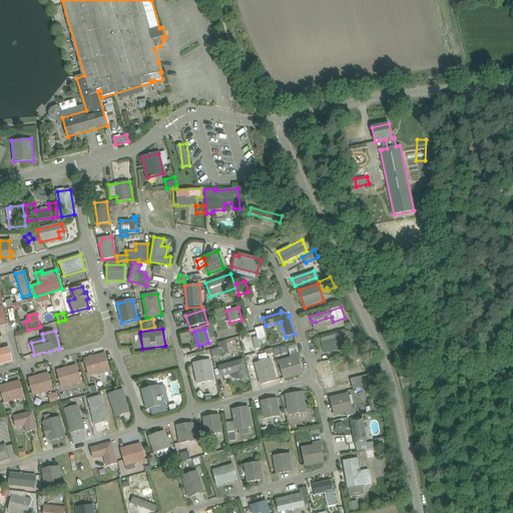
[(321,339),(324,354),(341,350),(340,345),(349,343),(349,340),(352,339),(350,333),(350,332),(321,339)]
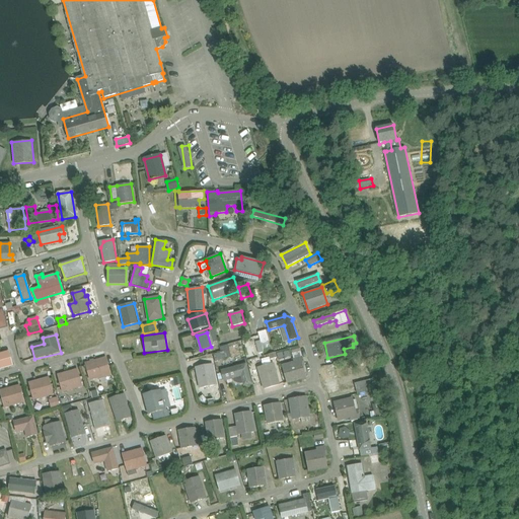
[(354,337),(356,343),(356,347),(363,345),(361,336),(354,337)]
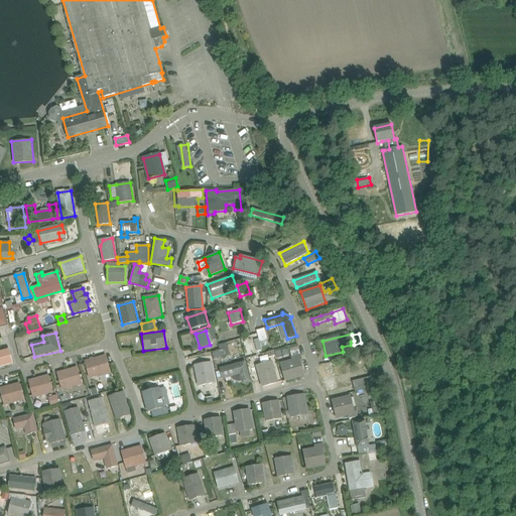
[(279,363),(285,382),(305,376),(301,364),(303,364),(300,355),(299,355),(297,345),(289,347),(292,357),(291,357),(292,360),(279,363)]
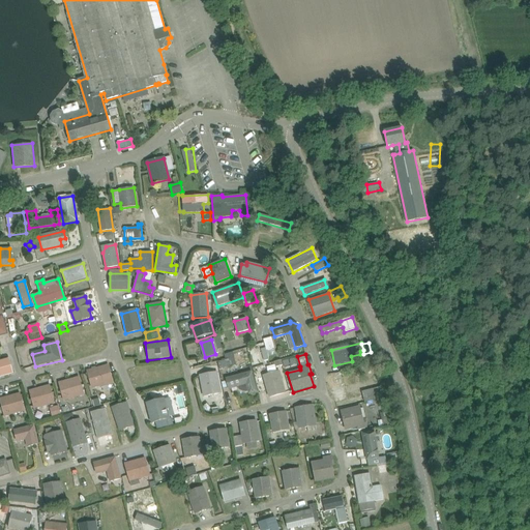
[(9,360),(0,362),(0,377),(13,374),(9,360)]
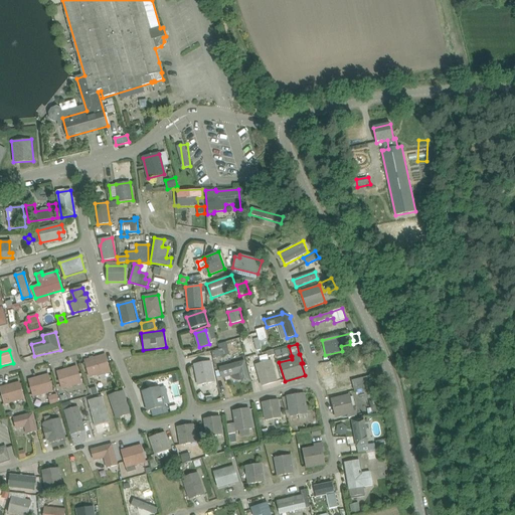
[(110,371),(105,355),(86,361),(90,377),(110,371)]
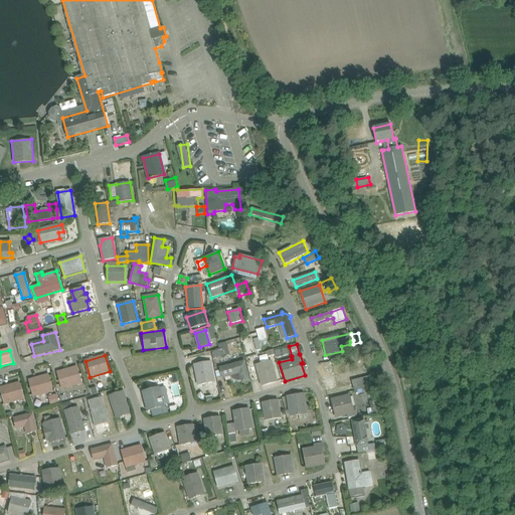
[(218,367),(222,378),(230,376),(231,378),(232,379),(238,381),(240,380),(241,383),(250,381),(244,360),(218,367)]
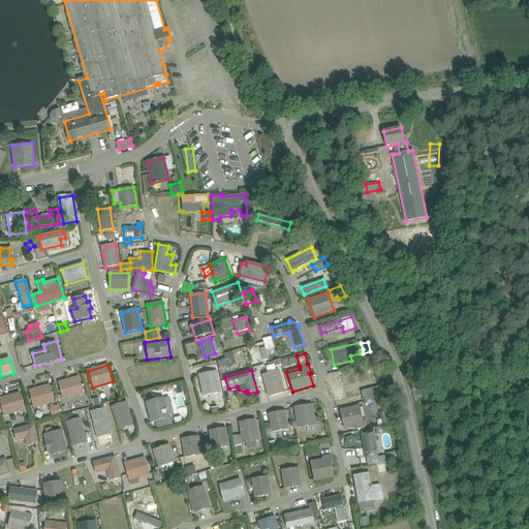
[(285,393),(279,370),(261,375),(269,398),(285,393)]
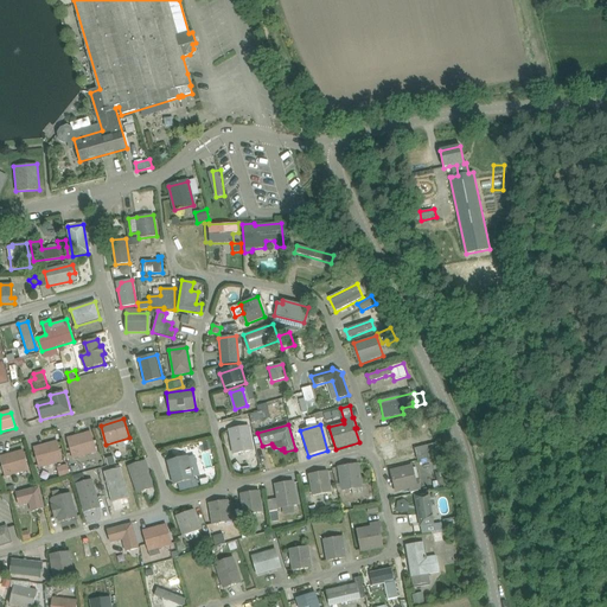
[(381,440),(382,440),(385,449),(383,451),(387,460),(400,455),(389,426),(377,430),(381,440)]
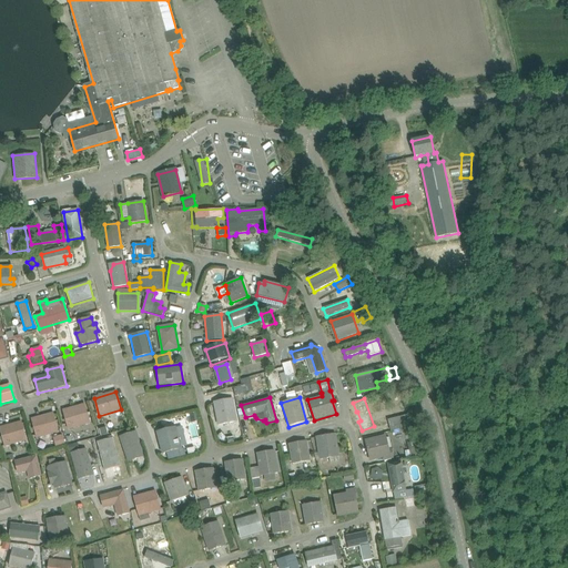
[(232,399),(214,403),(217,419),(219,425),(230,423),(236,422),(232,399)]
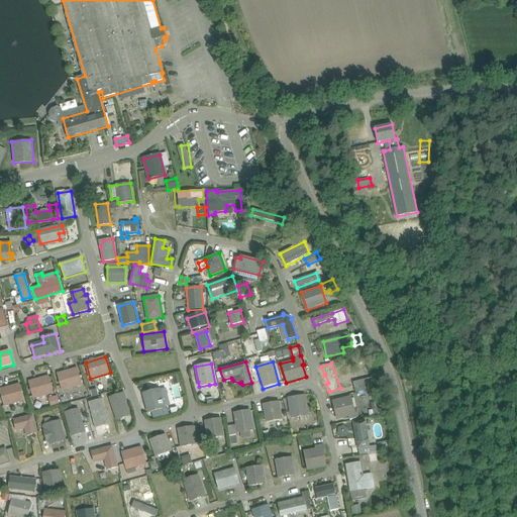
[(57,373),(62,392),(83,386),(77,368),(57,373)]
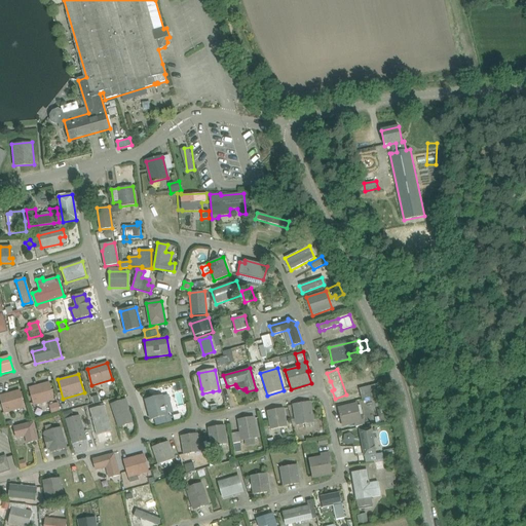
[(182,380),(173,383),(176,391),(184,389),(182,380)]
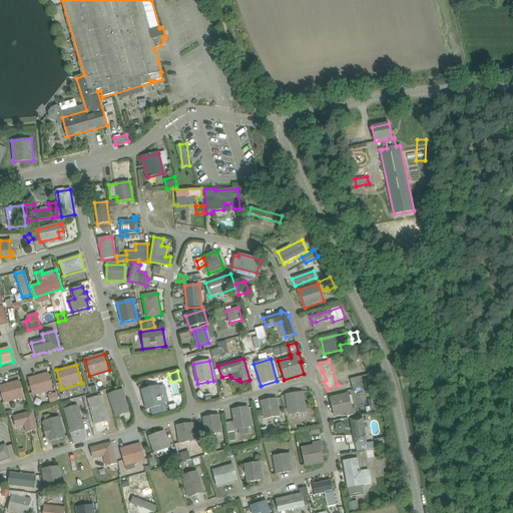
[(28,378),(32,396),(53,391),(48,373),(28,378)]
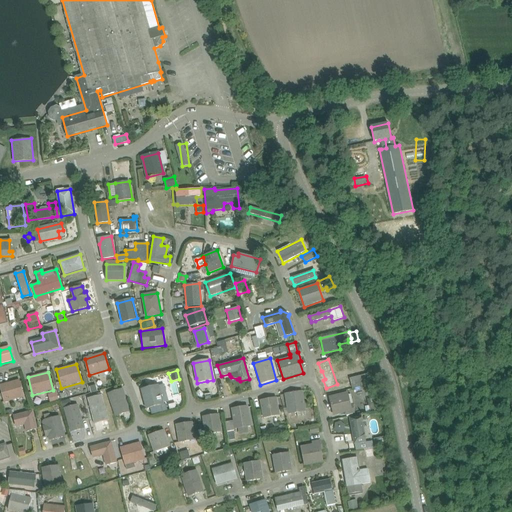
[(349,379),(352,389),(374,384),(371,373),(349,379)]
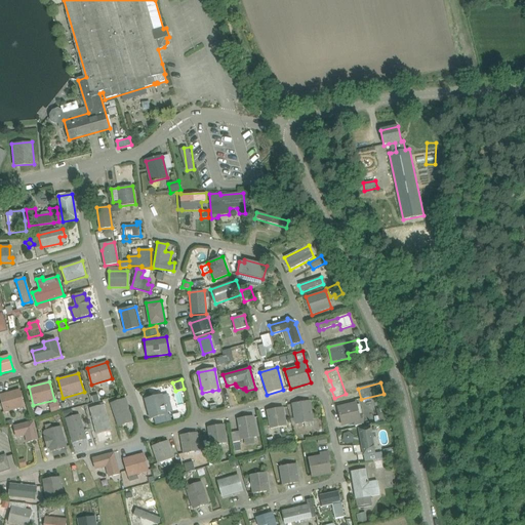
[(0,394),(0,399),(3,413),(25,407),(19,389),(0,394)]
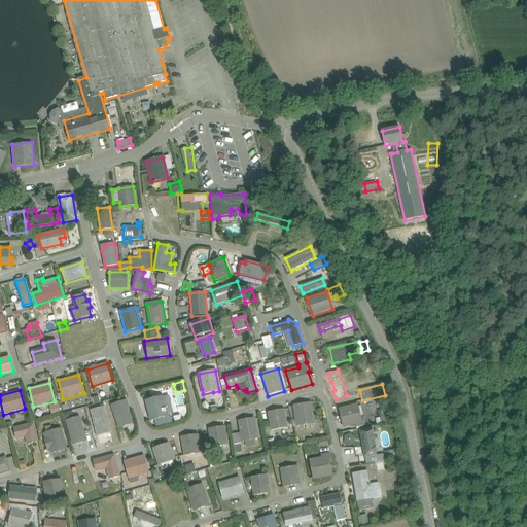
[(147,402),(152,421),(153,423),(169,418),(163,397),(147,402)]
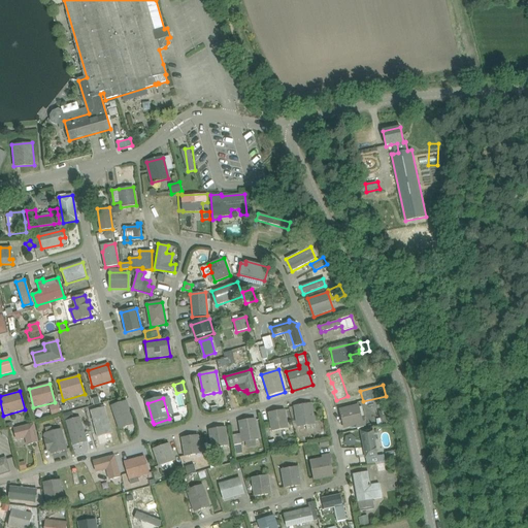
[(126,401),(111,406),(120,429),(133,425),(128,410),(129,410),(126,401)]
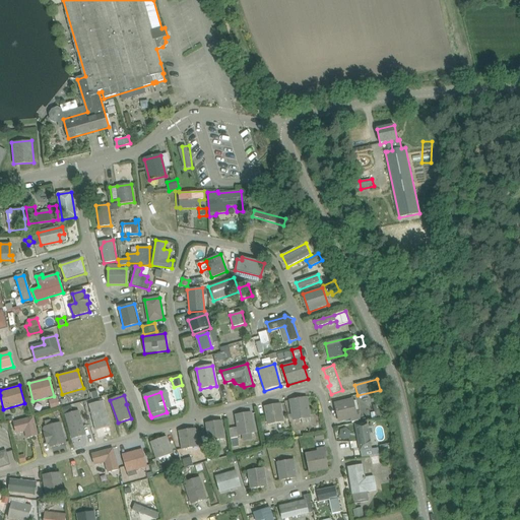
[(204,396),(199,399),(203,404),(208,400),(204,396)]
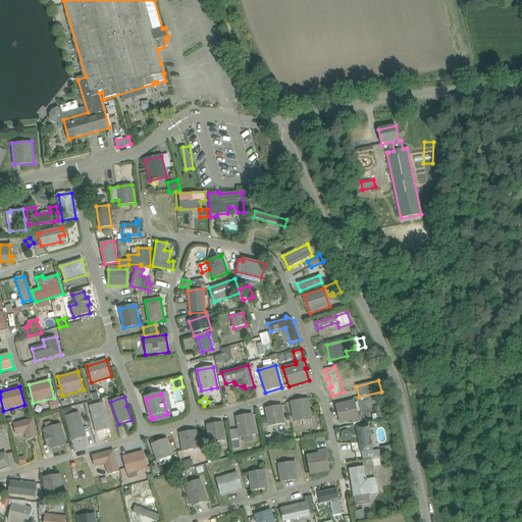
[(312,419),(309,399),(290,402),(294,422),(312,419)]
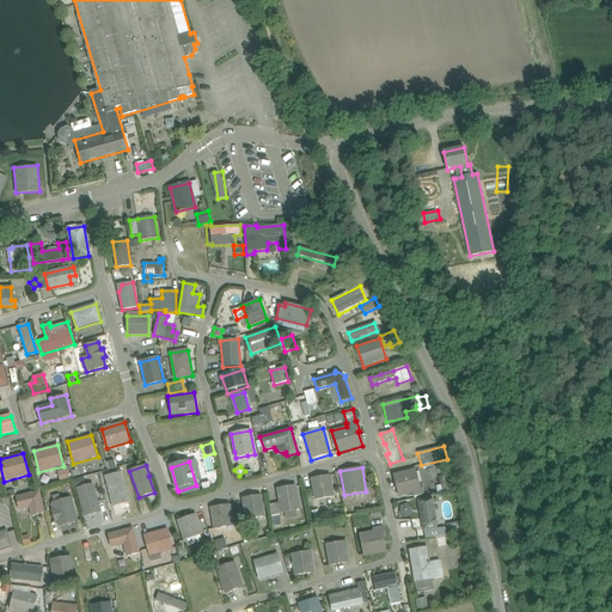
[(392,475),(398,497),(412,494),(412,496),(424,494),(423,488),(421,489),(416,469),(392,475)]
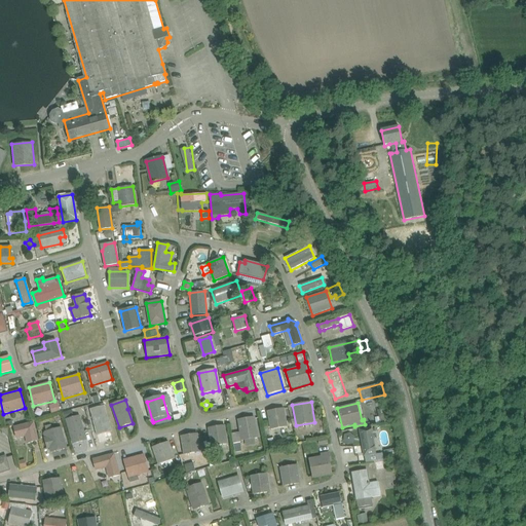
[(61,413),(59,404),(50,406),(52,415),(61,413)]
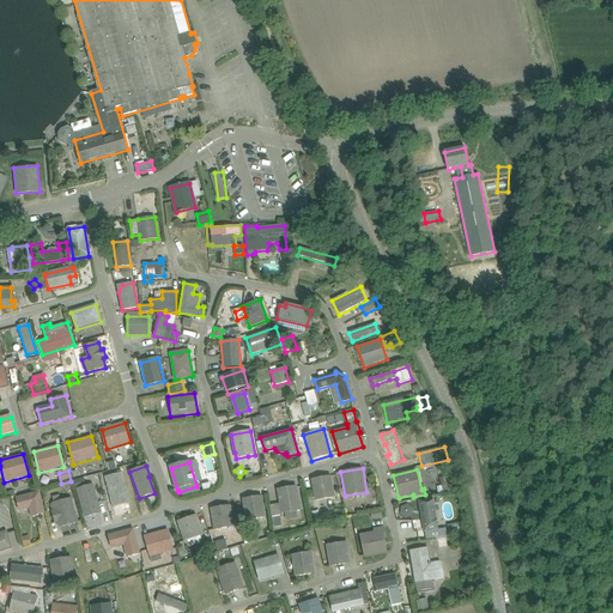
[(129,503),(121,473),(107,477),(107,473),(99,474),(103,486),(107,485),(113,508),(129,503)]
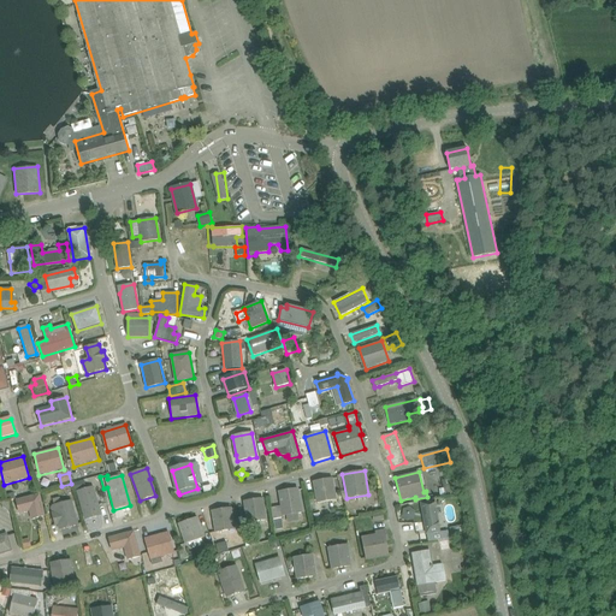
[(337,499),(333,478),(312,483),(317,504),(337,499)]
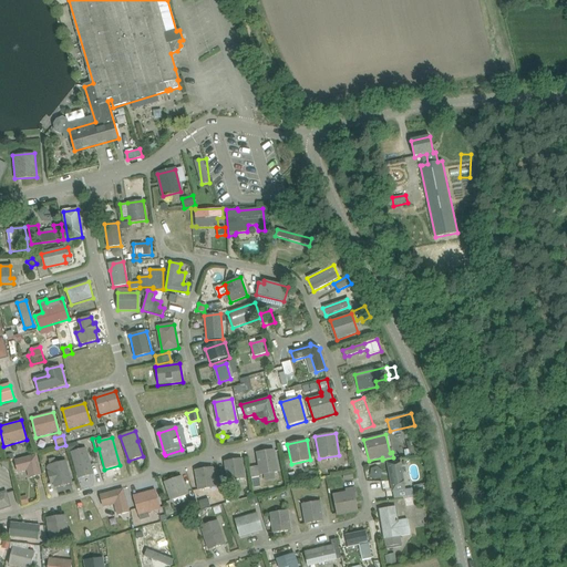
[(72,453),(78,451),(75,444),(68,446),(70,453),(72,453)]
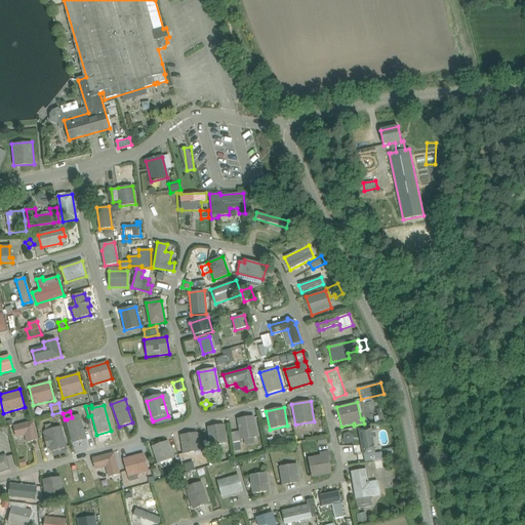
[(72,417),(67,419),(73,443),(85,439),(79,415),(72,417)]
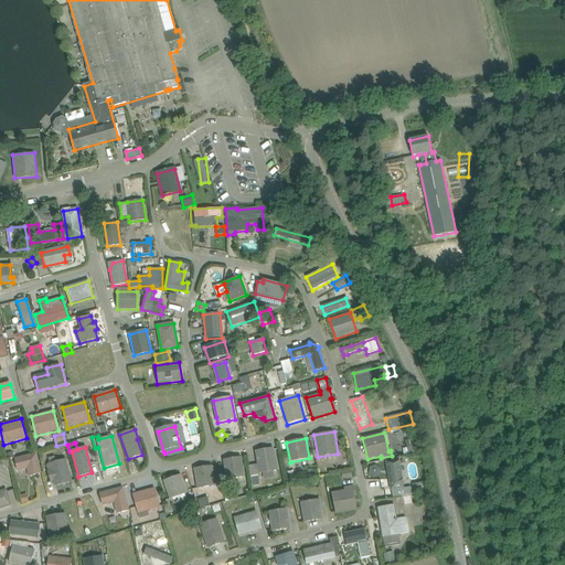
[(277,470),(274,448),(255,450),(257,465),(249,466),(251,477),(252,477),(253,487),(260,486),(258,476),(259,476),(259,473),(277,470)]
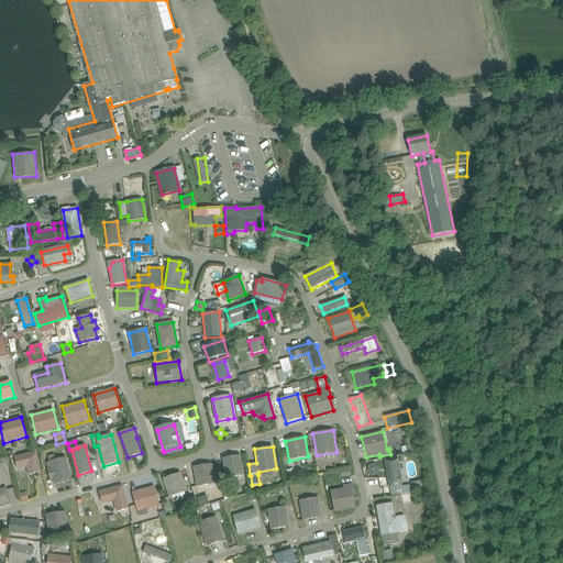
[(28,466),(30,475),(41,472),(36,453),(15,457),(18,468),(28,466)]
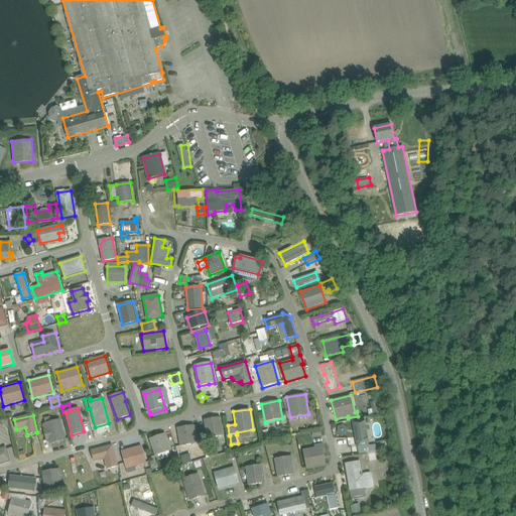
[(204,419),(207,438),(223,435),(222,428),(225,428),(224,417),(221,418),(221,417),(204,419)]
